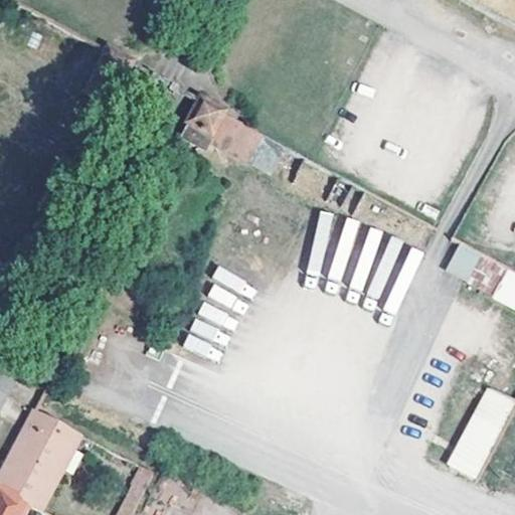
[(199,98),(198,100),(185,124),(187,125),(181,137),(204,149),(208,143),(224,115),(225,112),(199,98)]
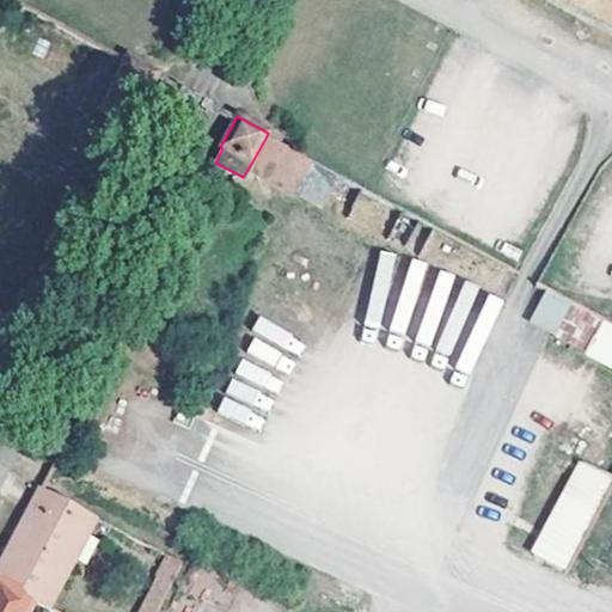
[(340,175),(267,136),(248,170),(322,209),(340,175)]
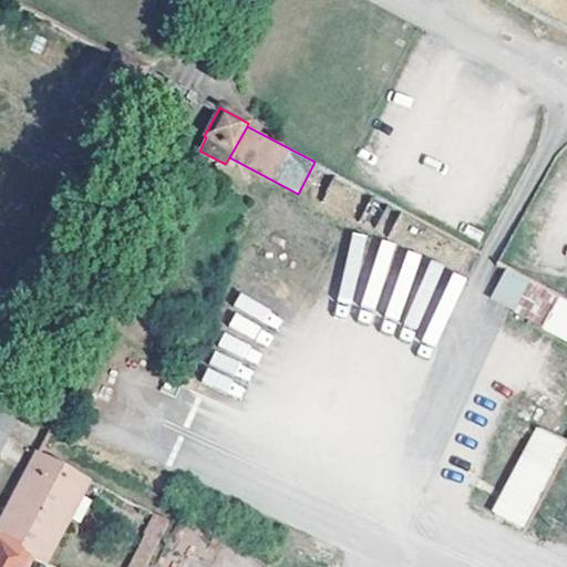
[(350,233),(340,298),(354,300),(364,234),(350,233)]
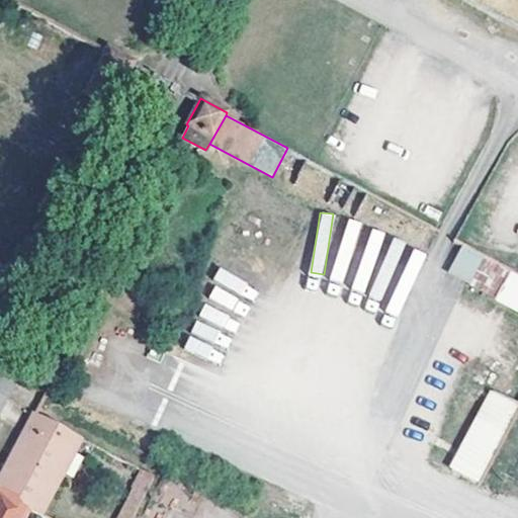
[(411,281),(425,255),(396,238),(380,265),(411,281)]
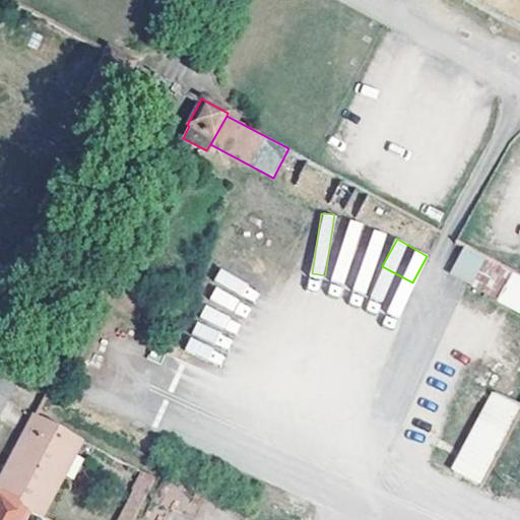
[(450,272),(519,312),(519,276),(465,246),(450,272)]
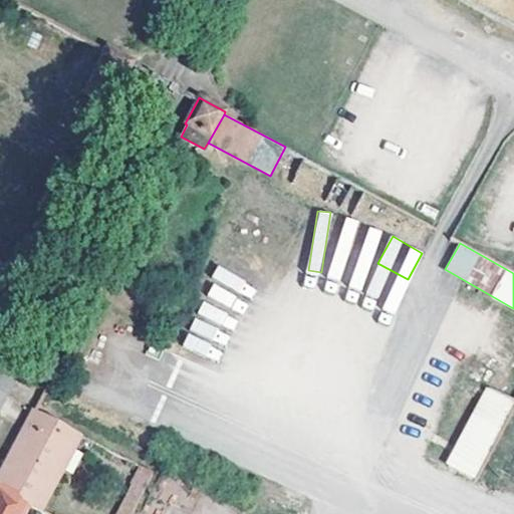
[(185,350),(222,360),(235,313),(198,303),(185,350)]
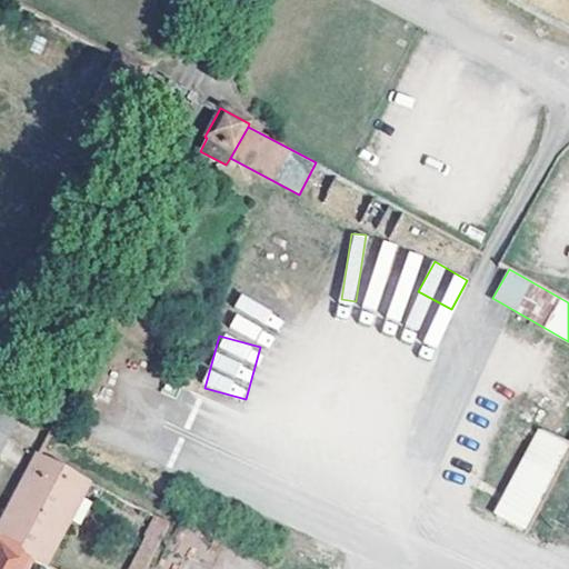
[(493,515),(526,531),(568,448),(568,443),(538,429),(493,515)]
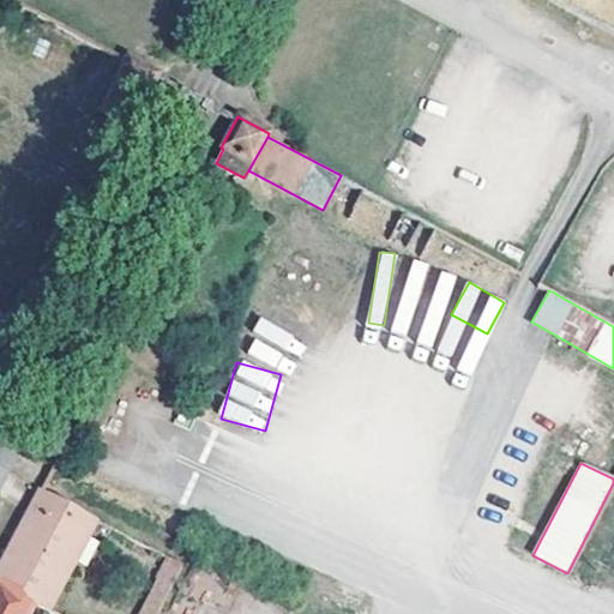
[(97,515),(42,486),(17,535),(0,566),(0,578),(37,599),(50,605),(97,515)]
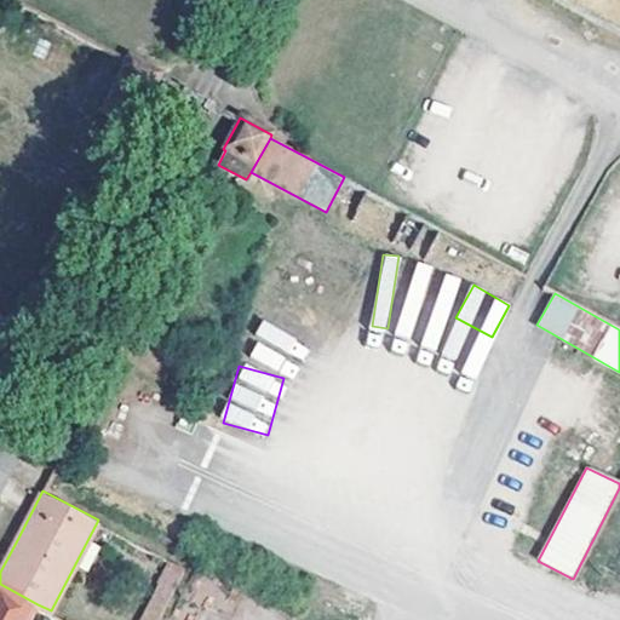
[(172,558),(139,619),(158,619),(187,566),(172,558)]
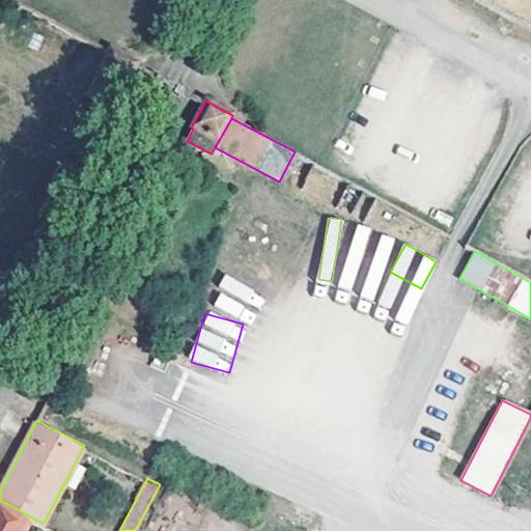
[(0,530),(25,530),(32,518),(0,500),(0,530)]
